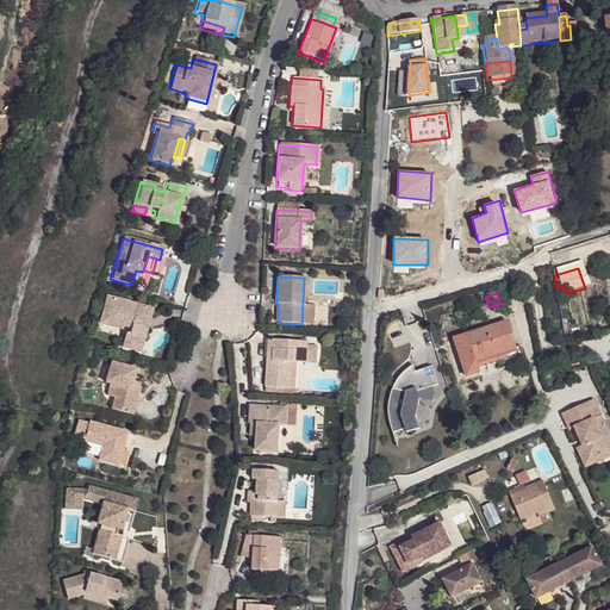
[(122,322),(120,327),(128,329),(126,334),(124,334),(120,348),(138,353),(150,310),(105,297),(99,321),(110,323),(111,319),(122,322)]
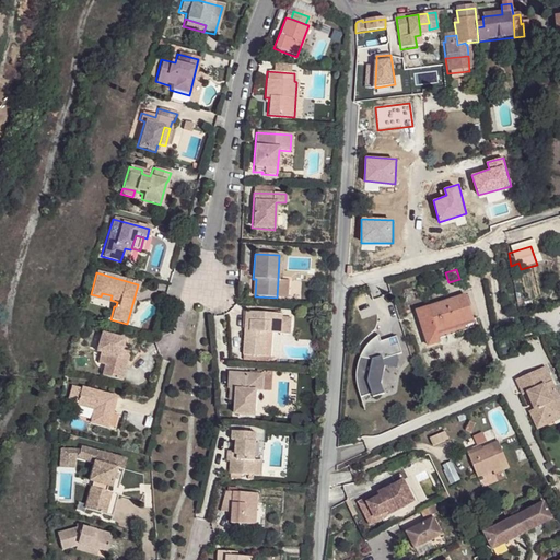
[(287,281),(278,280),(277,298),(287,298),(287,281)]
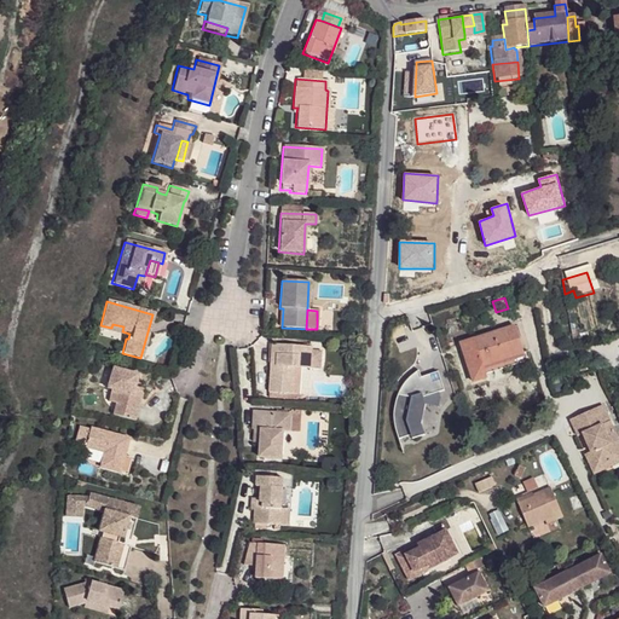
[(121,334),(122,331),(123,327),(113,324),(111,328),(100,325),(99,328),(121,334)]
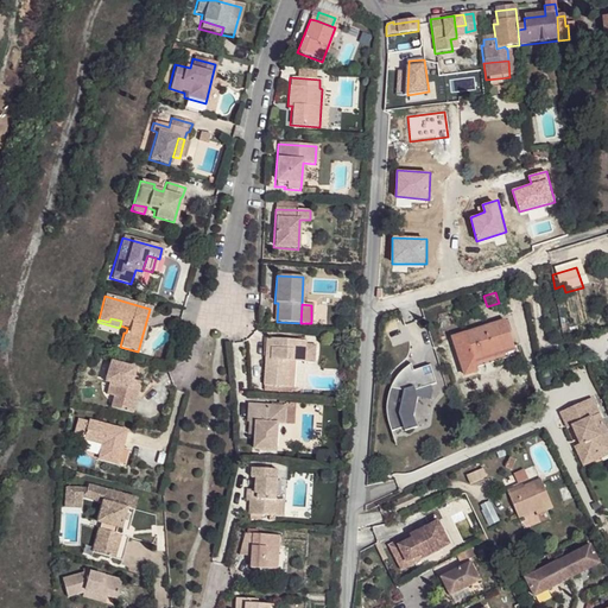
[(476,362),(514,349),(506,323),(454,340),(466,378),(479,373),(479,369),(476,362)]
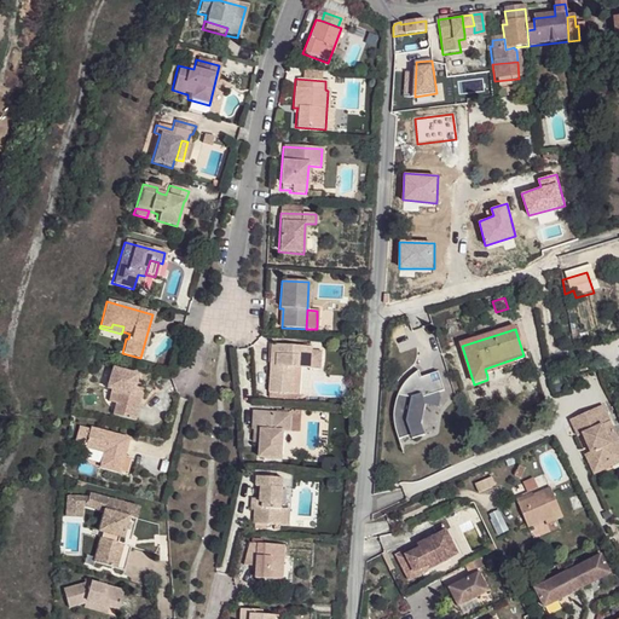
[(273,362),(270,362),(267,392),(291,394),(293,368),(308,369),(310,352),(310,348),(271,346),(270,354),(273,354),(273,362)]
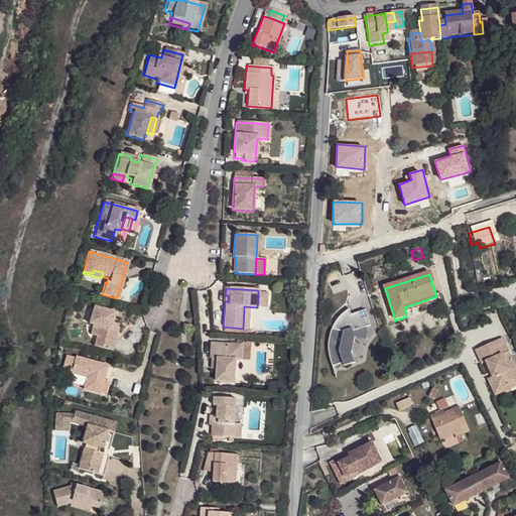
[(439,295),(436,296),(404,307),(406,313),(442,302),(439,295)]
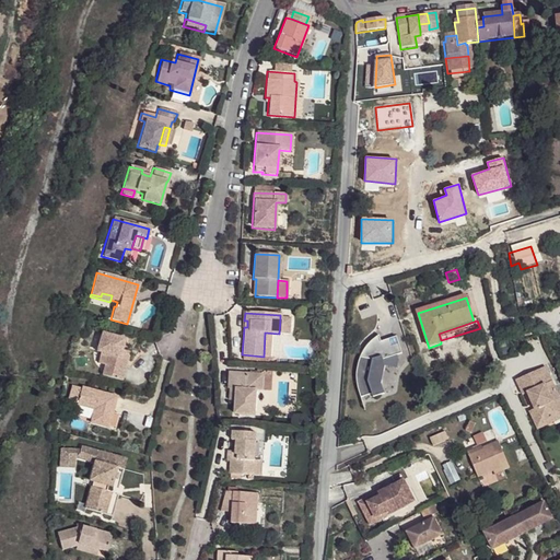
[(124,339),(101,333),(95,351),(101,353),(107,354),(104,365),(102,375),(120,381),(128,352),(120,350),(124,339)]
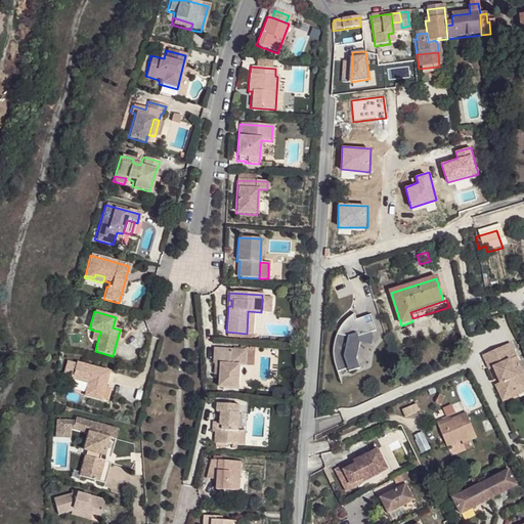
[(337,373),(338,376),(349,373),(350,376),(360,372),(357,362),(361,346),(359,340),(373,336),(378,335),(373,318),(357,322),(355,316),(350,319),(347,322),(344,324),(342,336),(338,335),(336,338),(335,343),(334,348),(334,353),(334,357),(335,361),(336,367),(337,373)]
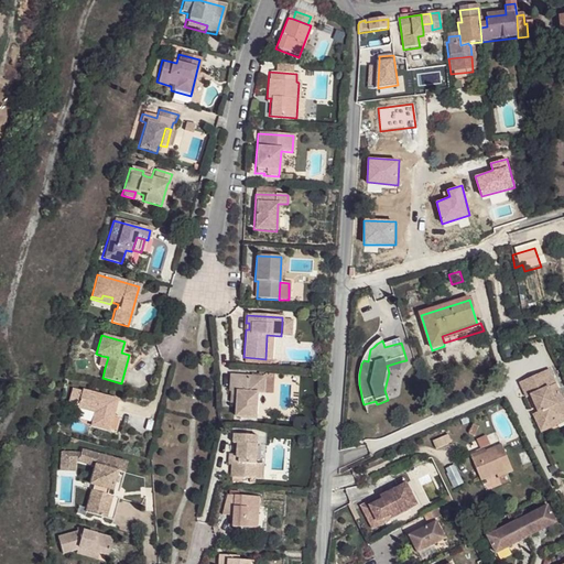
[(108,357),(101,356),(98,367),(105,368),(108,357)]
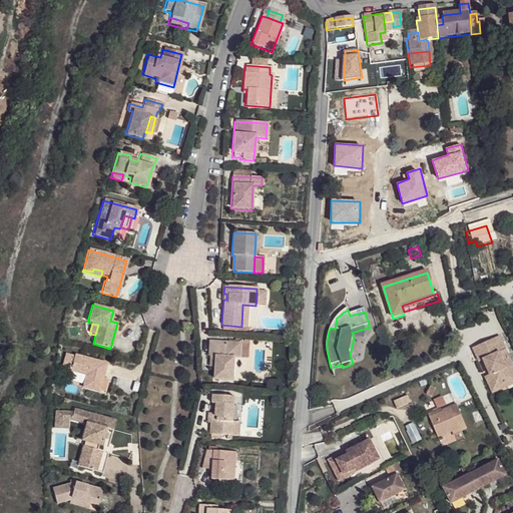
[(365,329),(352,333),(354,339),(365,341),(366,334),(365,329)]
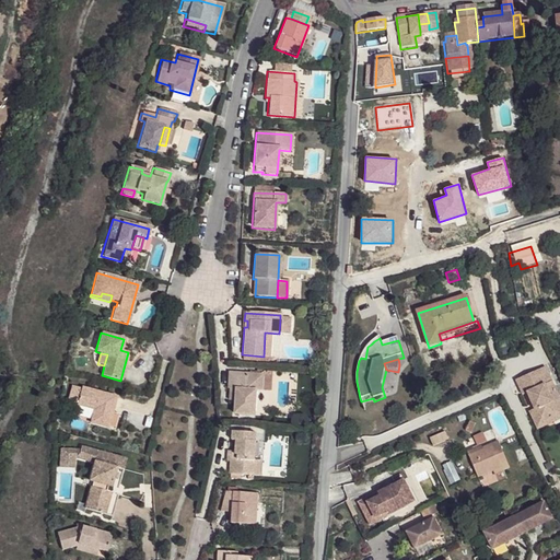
[(539,388),(555,382),(549,369),(534,375),(539,388)]
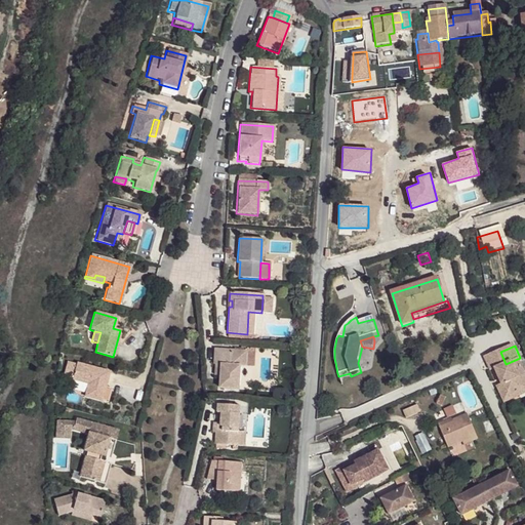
[(219,364),(218,375),(217,388),(238,389),(239,365),(245,365),(245,351),(213,349),(212,363),(214,364),(219,364)]
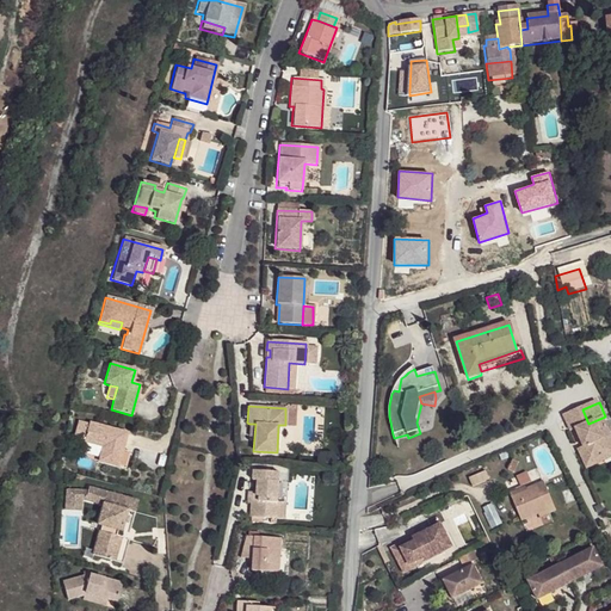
[(610,440),(610,430),(605,417),(588,424),(582,409),(566,417),(573,431),(578,429),(587,449),(585,450),(591,464),(609,457),(608,454),(610,451),(610,443),(610,442),(610,440)]
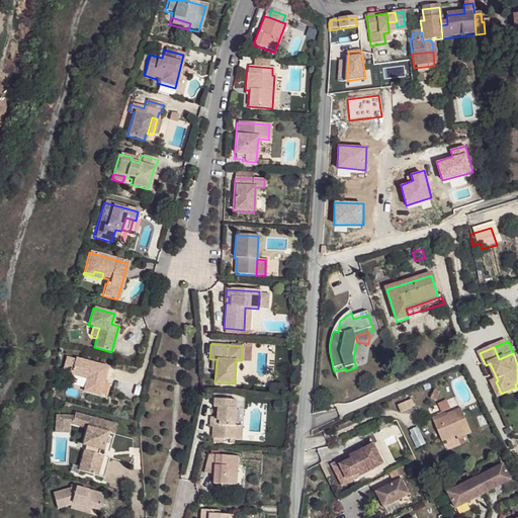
[(98,396),(102,381),(106,367),(74,358),(70,374),(85,378),(82,391),(98,396)]
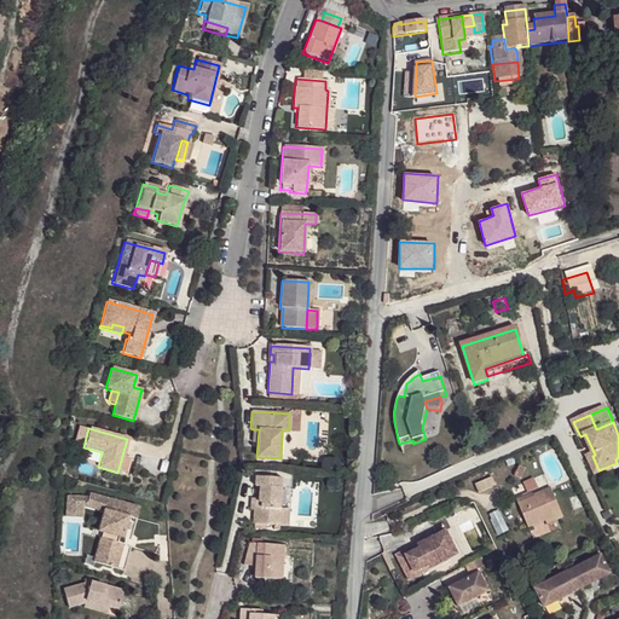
[(618,466),(618,446),(618,447),(618,449),(618,457),(615,460),(617,463),(599,470),(593,456),(589,457),(597,475),(618,466)]
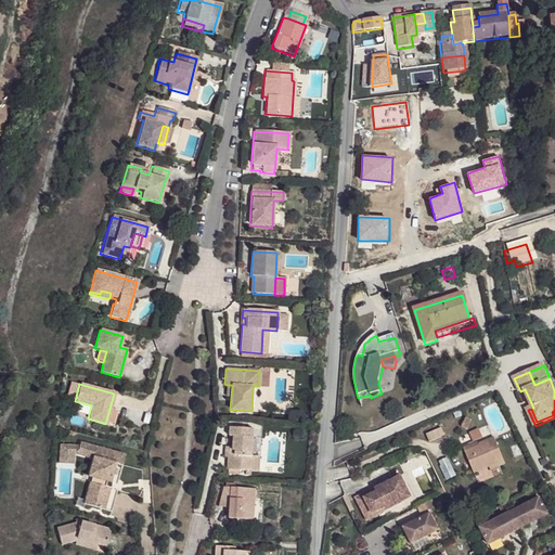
[(112,426),(112,425),(116,410),(110,409),(105,424),(111,425),(112,426)]
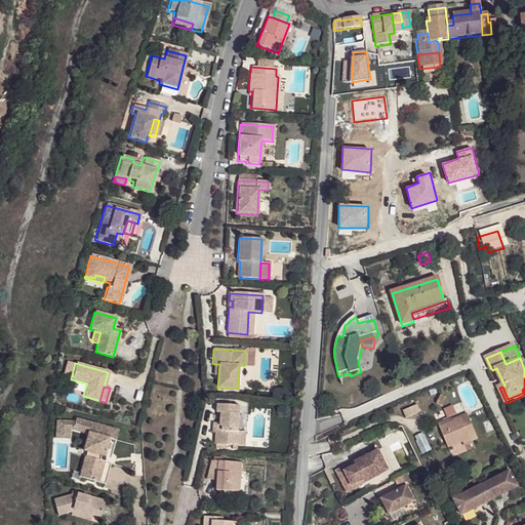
[(421,411),(418,404),(404,410),(406,417),(421,411)]
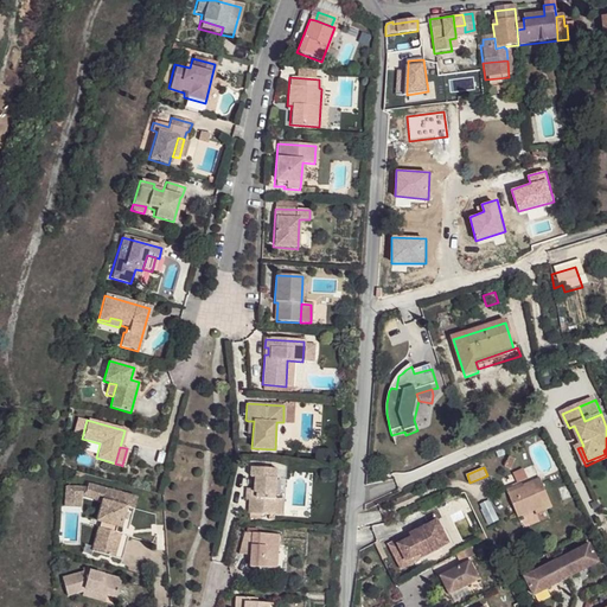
[(273,515),(274,499),(276,479),(272,478),(273,470),(250,468),(249,475),(253,475),(251,489),(250,498),(248,498),(248,499),(247,512),(273,515)]
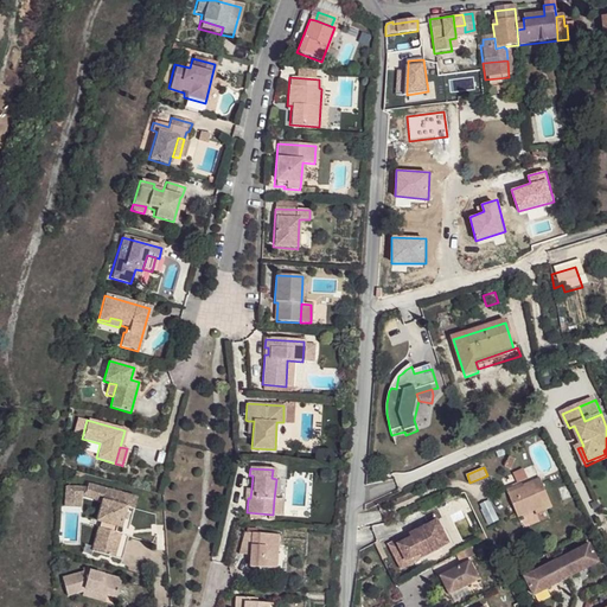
[(541,479),(534,483),(542,500),(548,497),(541,479)]
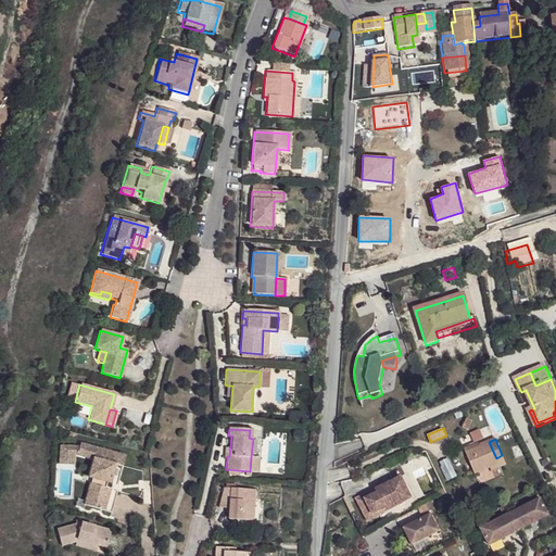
[(496,458),(489,442),(465,452),(476,472),(490,467),(492,471),(506,465),(502,455),(496,458)]
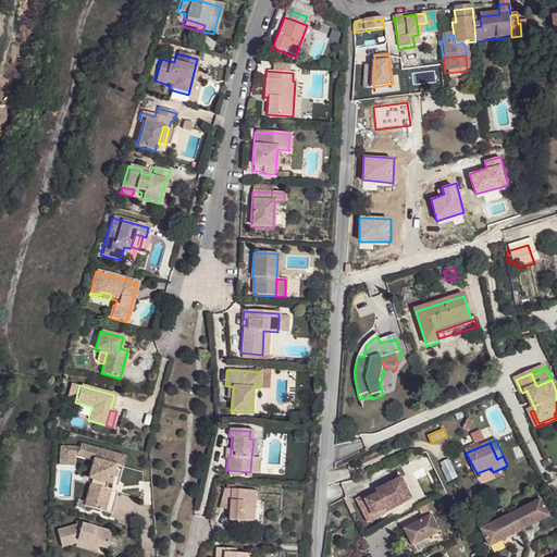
[(106,489),(115,491),(124,456),(79,444),(76,456),(89,459),(84,478),(90,479),(89,484),(86,483),(79,504),(100,510),(106,489)]
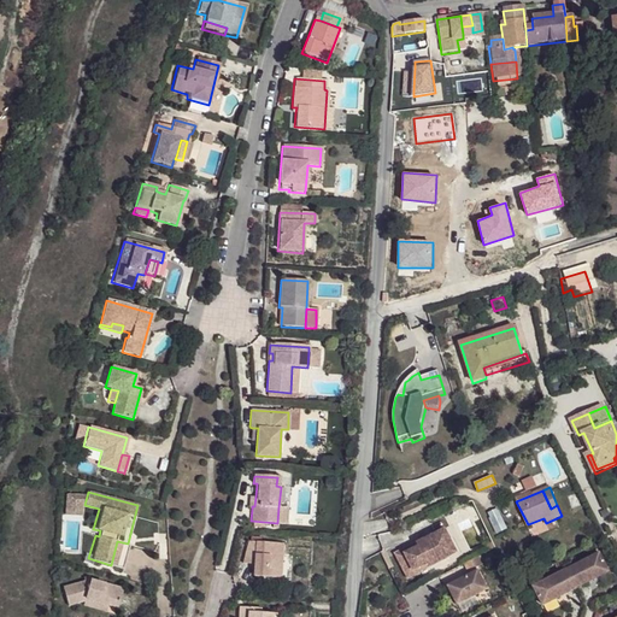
[(137,519),(136,529),(157,530),(158,521),(137,519)]
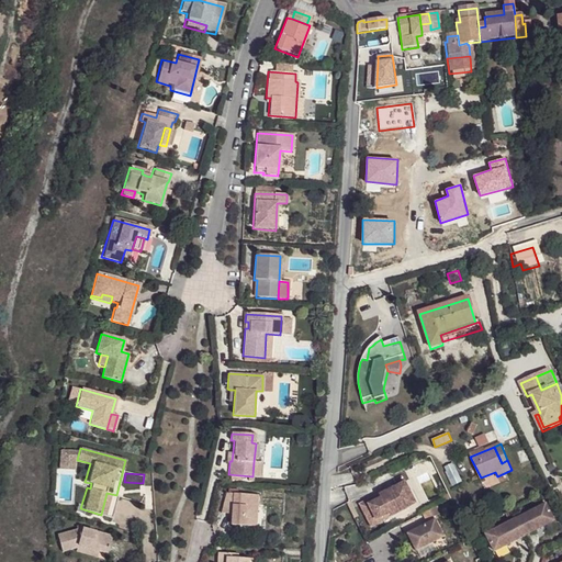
[(408,485),(402,489),(406,496),(412,493),(408,485)]
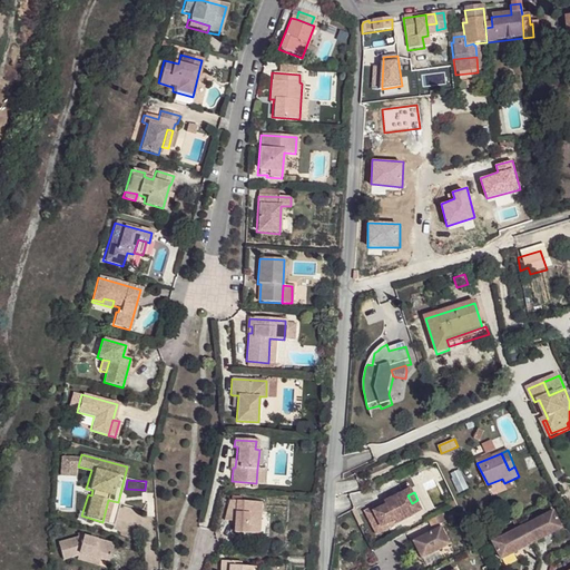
[(367,516),(379,538),(425,516),(418,500),(412,503),(408,495),(387,505),(389,507),(382,510),(381,509),(367,516)]
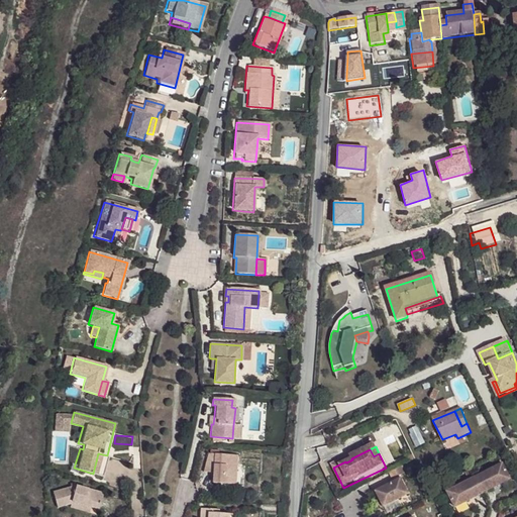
[(101,476),(107,455),(98,453),(93,474),(101,476)]
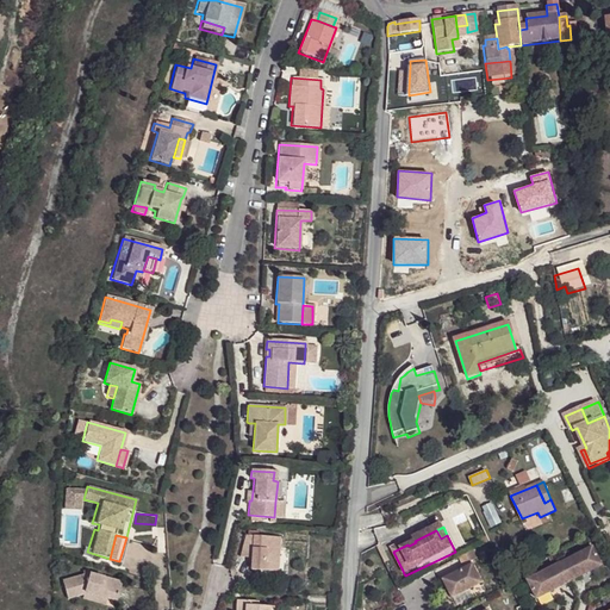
[(250,554),(250,558),(250,568),(277,571),(279,537),(244,535),(241,551),(250,554)]
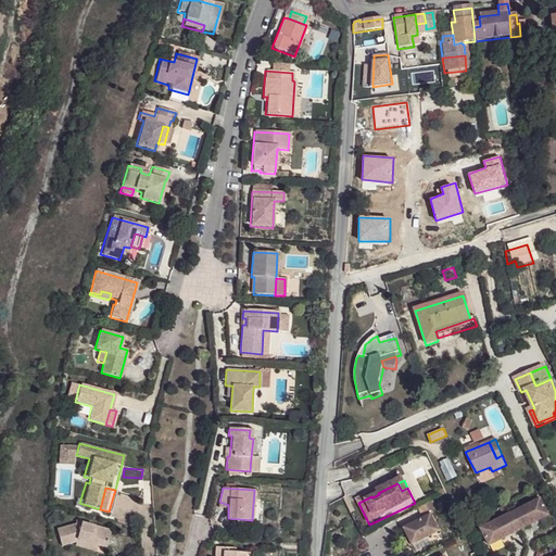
[(540,501),(512,515),(520,531),(548,517),(540,501)]
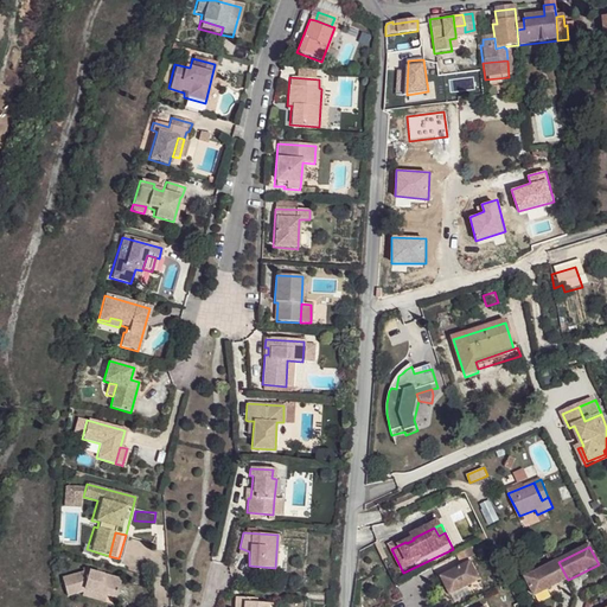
[(474,551),(459,560),(461,566),(440,576),(451,598),(480,583),(470,562),(478,557),(474,551)]
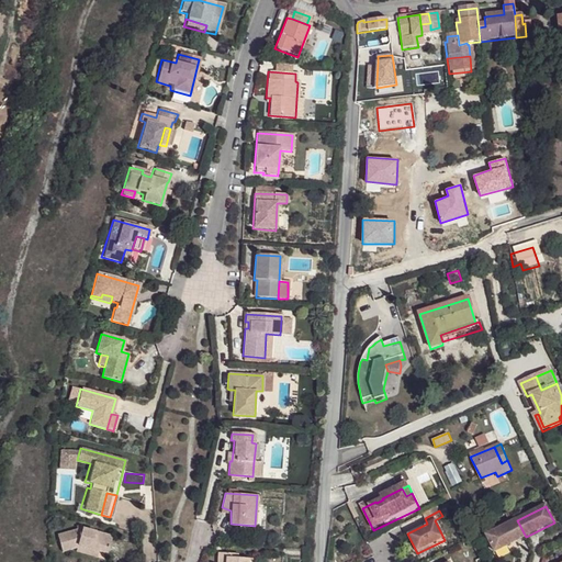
[(517,520),(486,536),(495,553),(526,537),(517,520)]
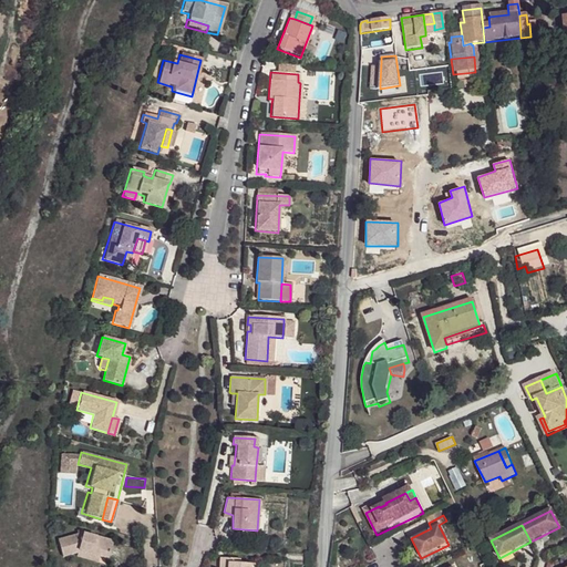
[(79,550),(98,555),(107,558),(112,539),(83,532),(58,539),(62,555),(76,550),(79,550)]
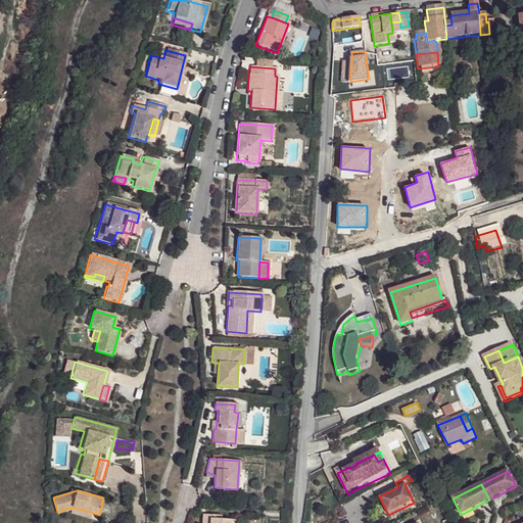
[(89,518),(90,512),(73,508),(70,508),(69,513),(89,518)]
